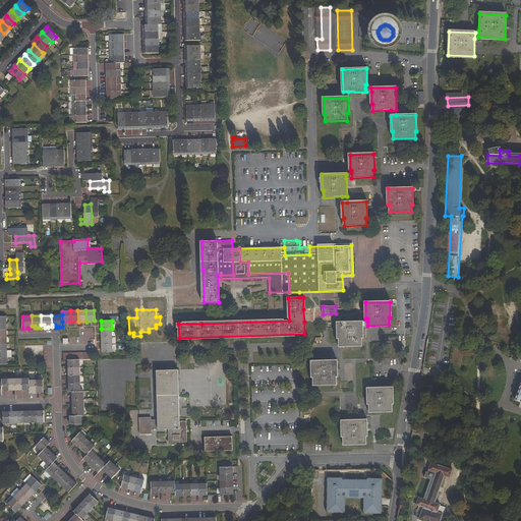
[(338,339),(339,339),(339,346),(361,345),(361,338),(362,338),(362,326),(362,322),(338,323),(338,339)]
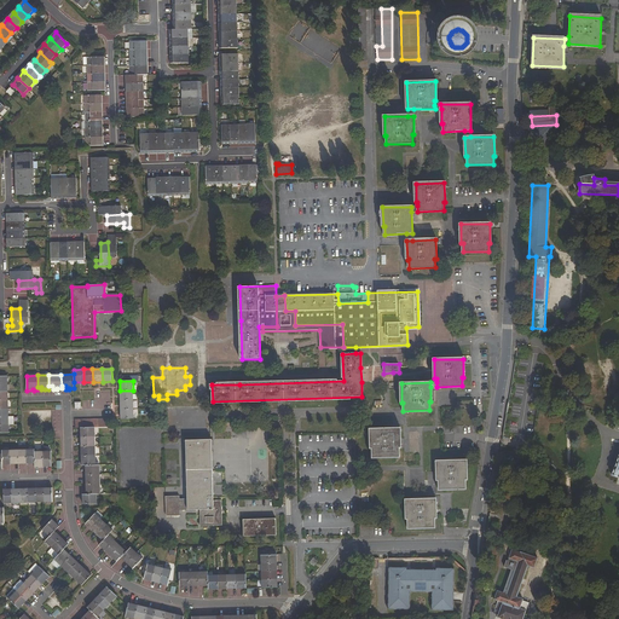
[(133,391),(120,391),(120,400),(133,400),(133,391)]
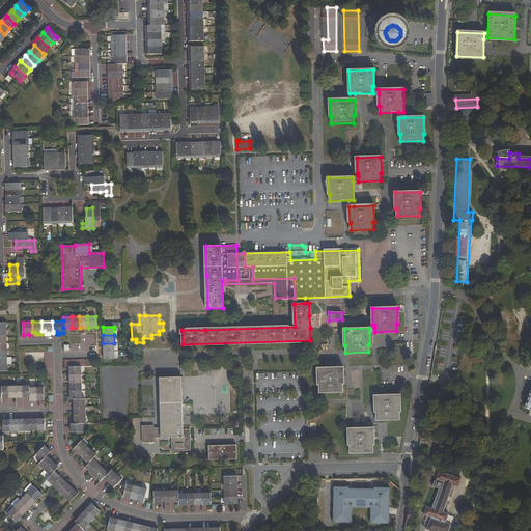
[(114,343),(103,343),(103,352),(114,351),(114,343)]
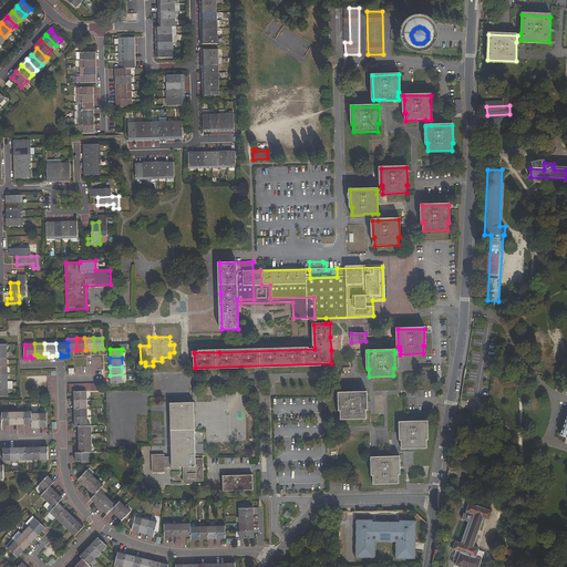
[(122,374),(110,375),(110,384),(122,383),(122,374)]
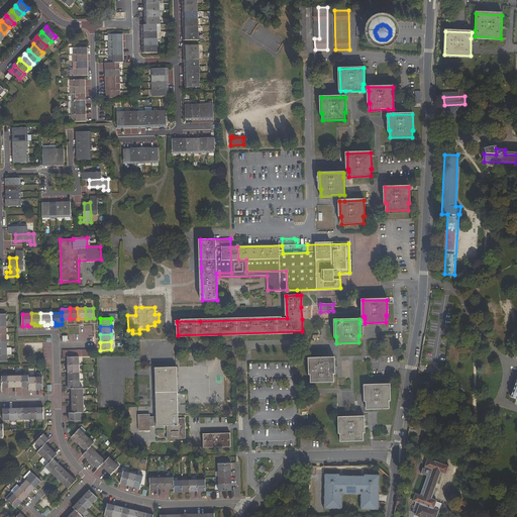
[(310,375),(311,375),(311,382),(333,382),(333,374),(334,374),(333,358),(309,358),(310,375)]
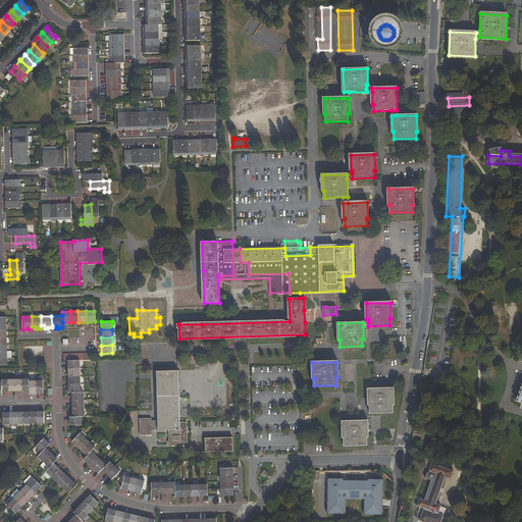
[(69,376),(80,376),(80,368),(69,368),(69,376)]
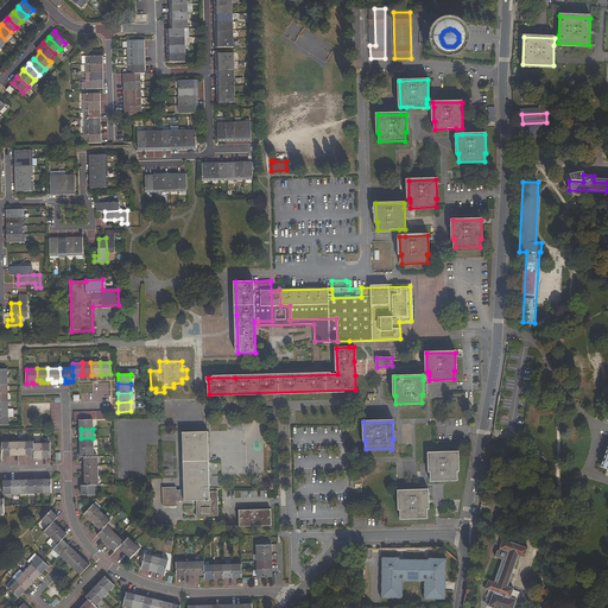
[(184,489),(176,491),(176,487),(163,487),(163,507),(177,506),(177,501),(196,501),(196,517),(219,517),(217,492),(209,492),(208,431),(182,432),(184,489)]
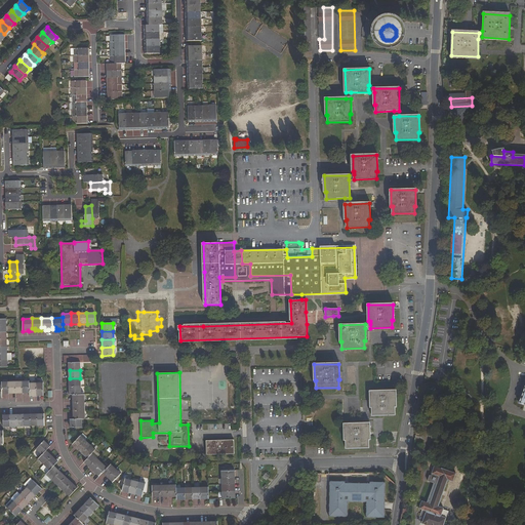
[(70,387),(80,387),(80,378),(70,378),(70,387)]
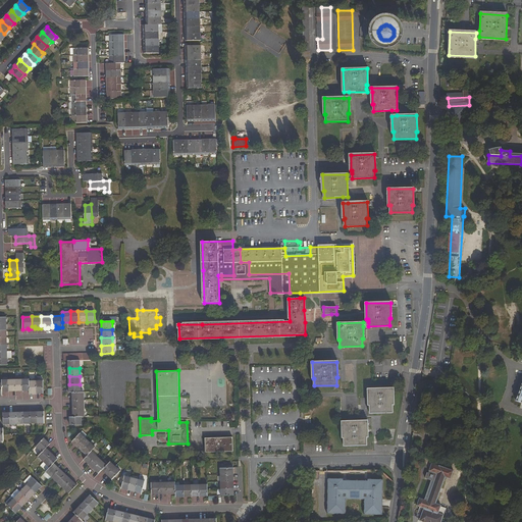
[(80,384),(69,384),(70,393),(71,393),(73,393),(80,392),(80,384)]
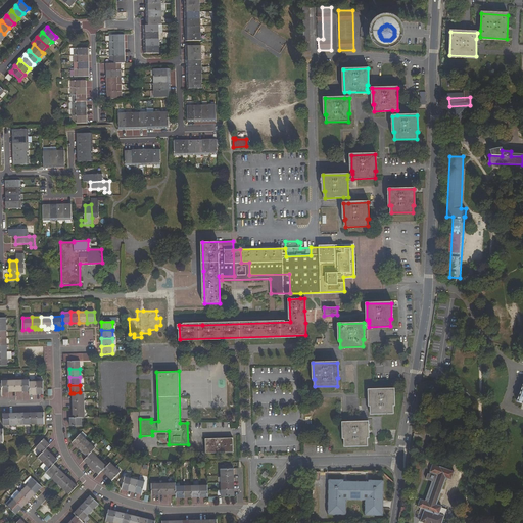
[(393,389),(369,390),(370,406),(371,406),(371,414),(393,413),(393,406),(394,406),(393,389)]
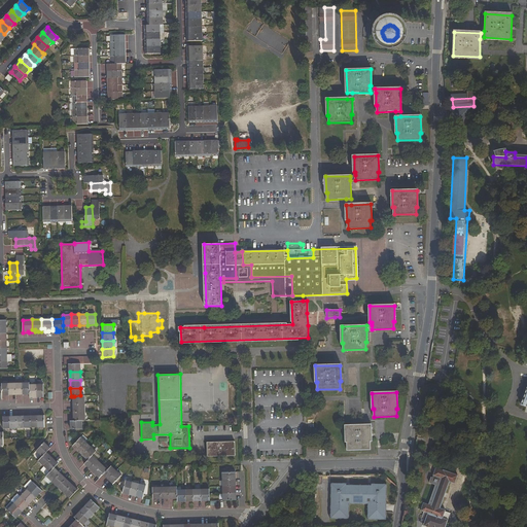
[(74,405),(84,405),(83,395),(80,395),(74,396),(74,405)]
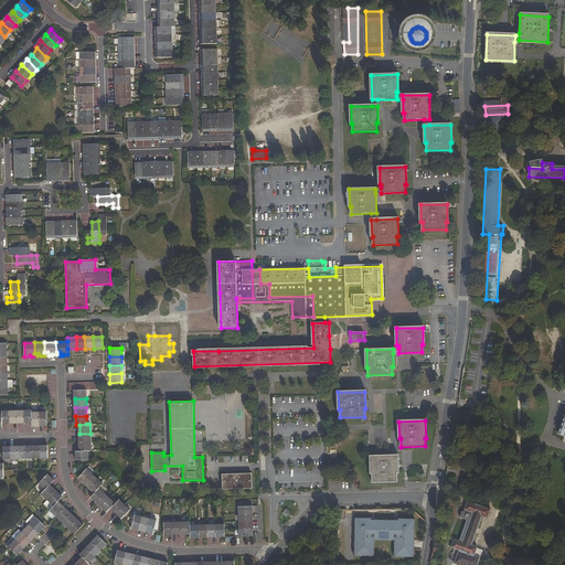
[(91,443),(80,443),(80,451),(87,451),(91,450),(91,443)]
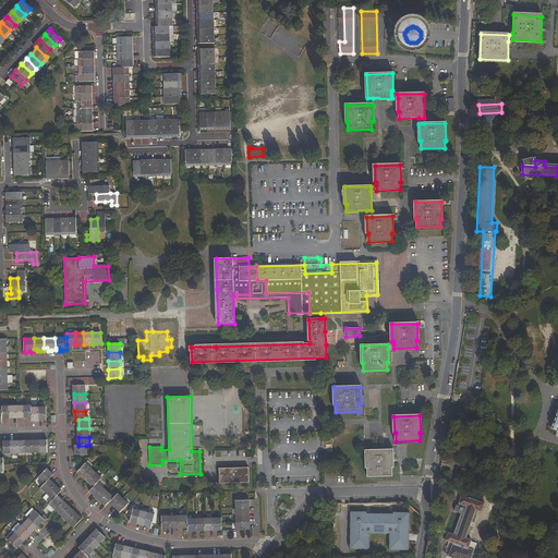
[(86,453),(86,446),(79,446),(77,446),(75,446),(75,455),(86,453)]
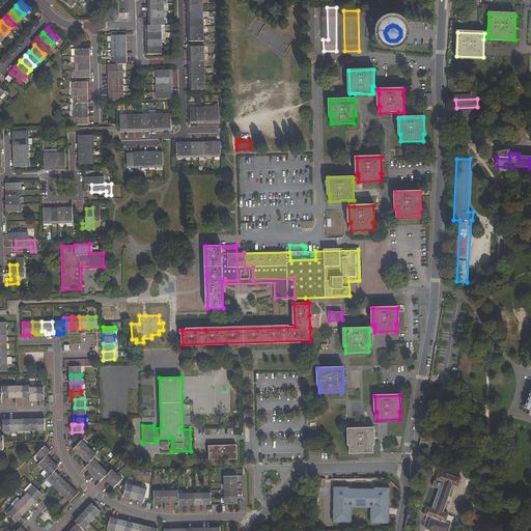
[(351,453),(372,452),(372,445),(374,445),(373,428),(348,429),(348,446),(350,446),(351,453)]
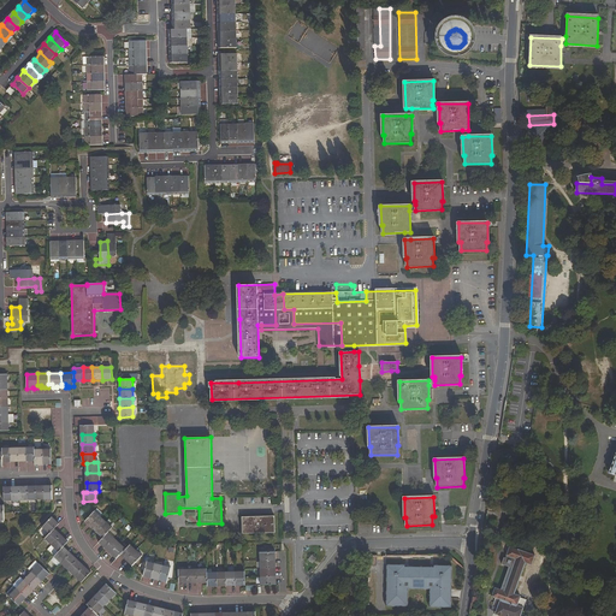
[(92,526),(100,517),(94,511),(87,520),(89,523),(92,526)]
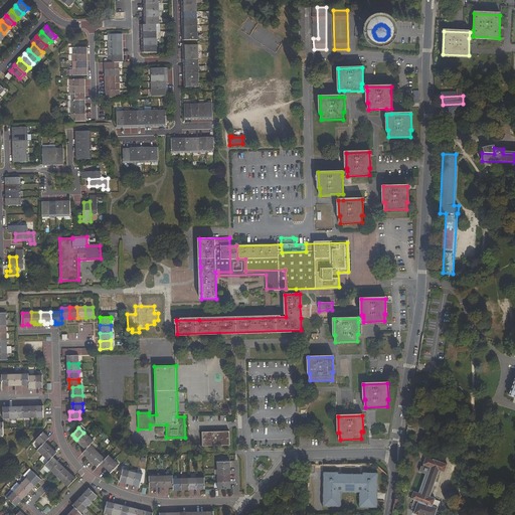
[(229,432),(202,433),(202,447),(229,446),(229,432)]
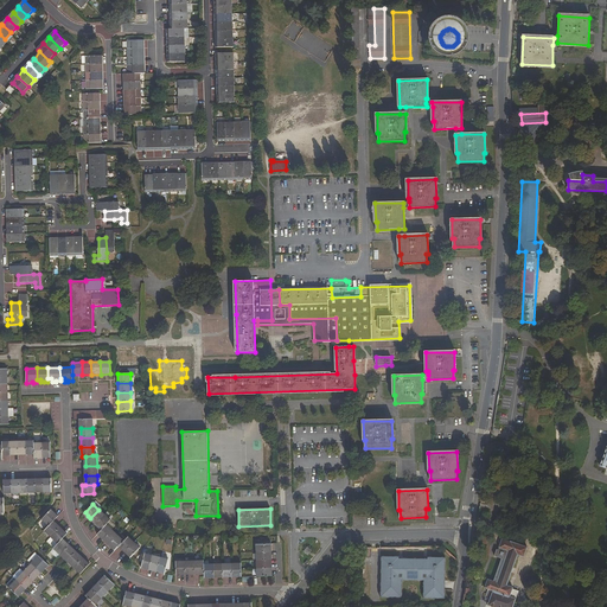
[(42,519),(49,525),(52,523),(53,521),(57,517),(51,510),(42,519)]
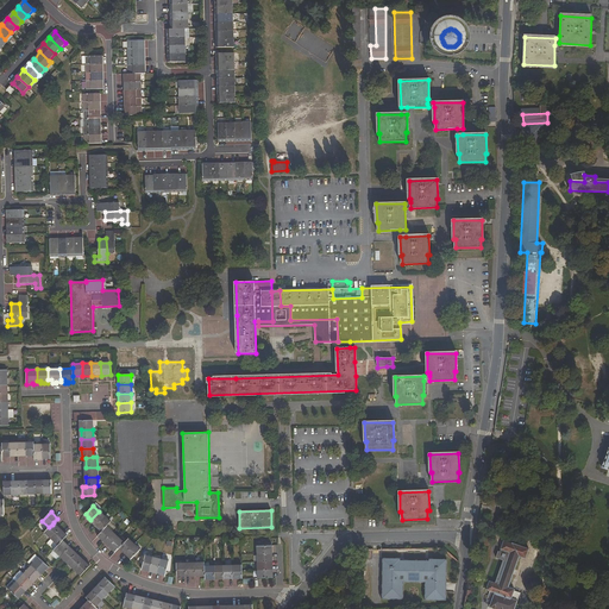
[(99,512),(90,520),(94,522),(94,523),(96,526),(98,525),(105,516),(99,512)]
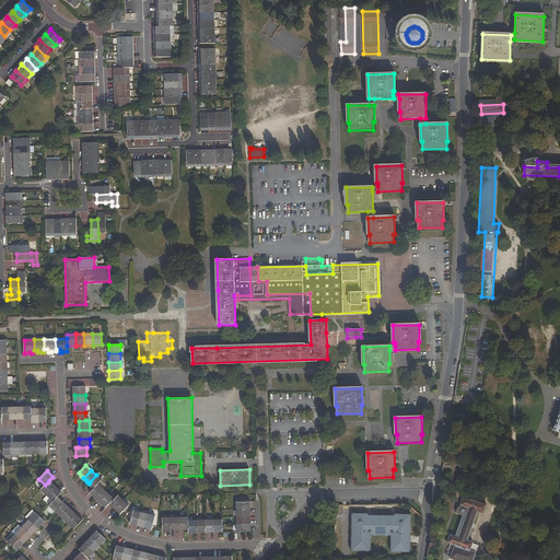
[(96,475),(90,482),(92,486),(91,486),(94,489),(97,485),(102,480),(96,475)]
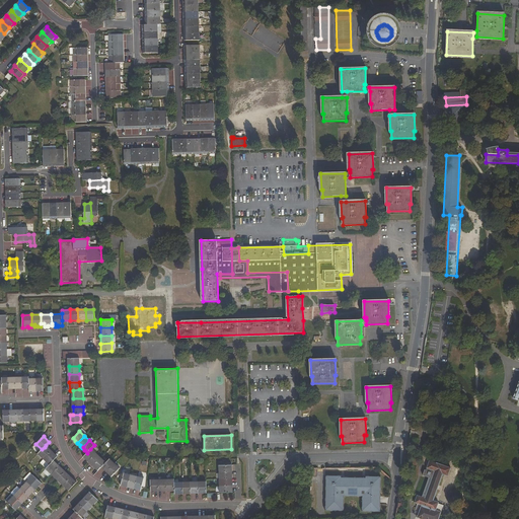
[(45,459),(51,452),(48,449),(48,450),(45,447),(42,449),(39,453),(45,459)]
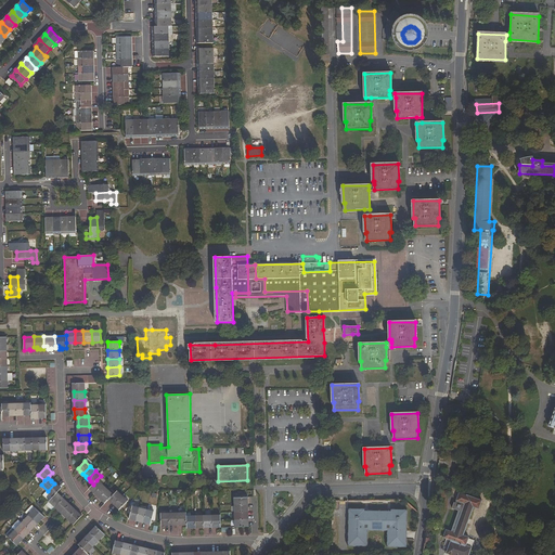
[(95,493),(102,486),(97,480),(93,485),(92,486),(90,488),(93,490),(92,491),(94,493),(95,493)]
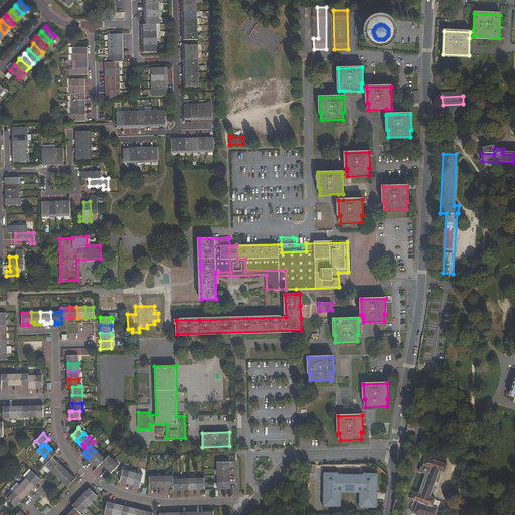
[(50,449),(44,456),(49,461),(52,458),(53,457),(56,454),(53,451),(50,449)]
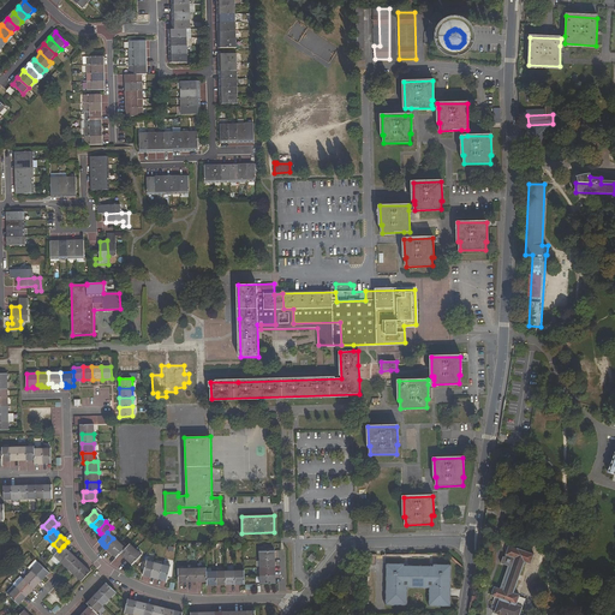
[(113,538),(106,547),(109,549),(108,550),(111,553),(112,551),(119,543),(113,538)]
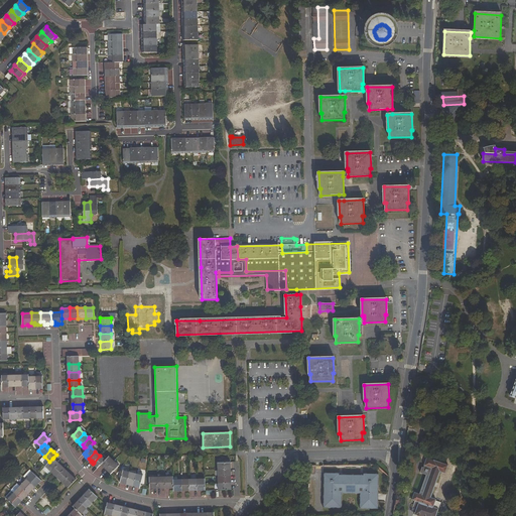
[(100,456),(94,463),(96,465),(96,466),(98,468),(101,466),(102,464),(105,461),(100,456)]
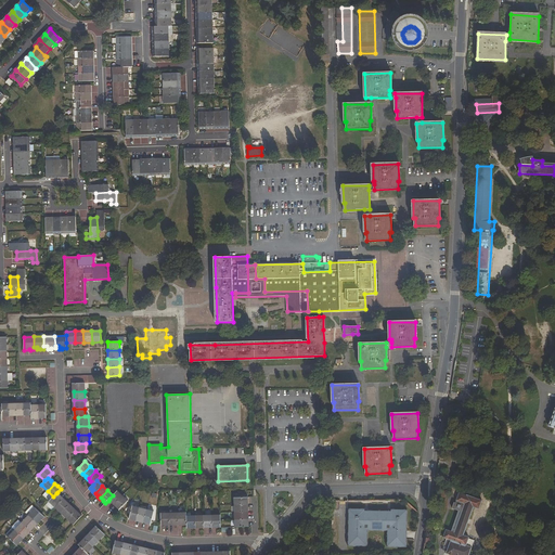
[(115,504),(121,497),(116,491),(113,495),(110,499),(113,501),(112,502),(115,504)]
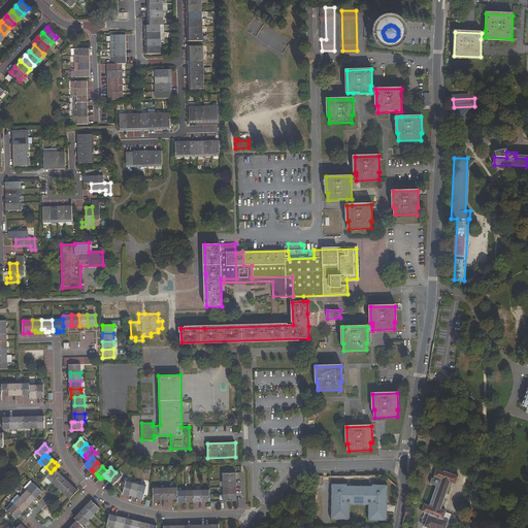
[(430,484),(436,486),(429,505),(424,503),(422,512),(425,513),(421,524),(425,525),(424,527),(427,527),(446,527),(449,521),(443,519),(447,510),(441,509),(451,483),(456,485),(459,476),(436,468),(433,479),(431,477),(430,484)]
